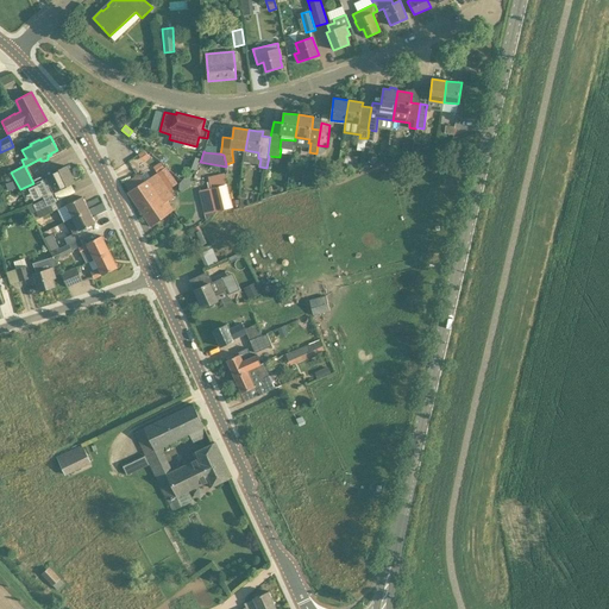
[(157,173),(164,168),(161,162),(154,167),(157,173)]
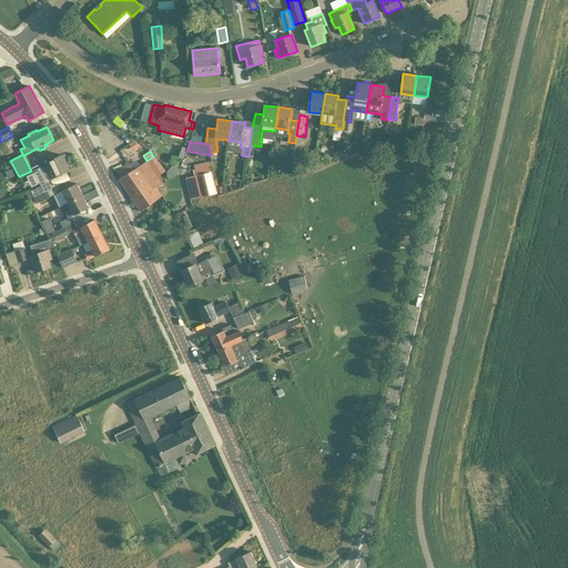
[(50,179),(70,170),(63,155),(48,162),(48,163),(39,168),(40,170),(34,172),(41,185),(28,193),(29,198),(33,195),(34,196),(47,191),(57,185),(54,186),(50,179)]
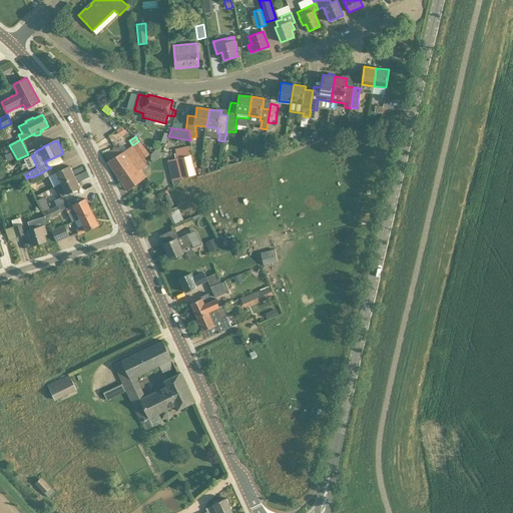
[(254,153),(264,154),(265,144),(255,143),(254,153)]
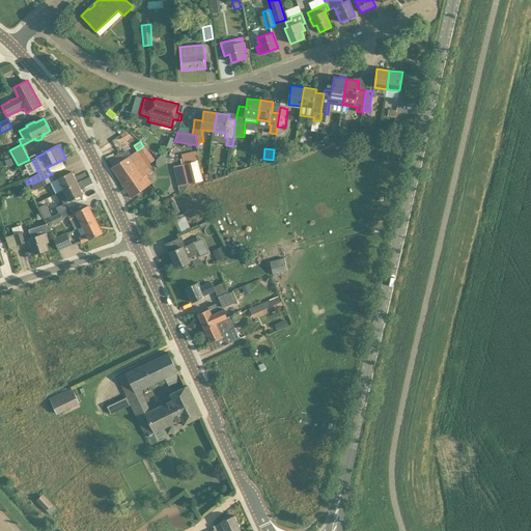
[(151,172),(137,151),(131,156),(130,156),(126,158),(122,152),(109,162),(112,167),(112,168),(132,198),(152,184),(149,178),(146,180),(144,176),(151,172)]
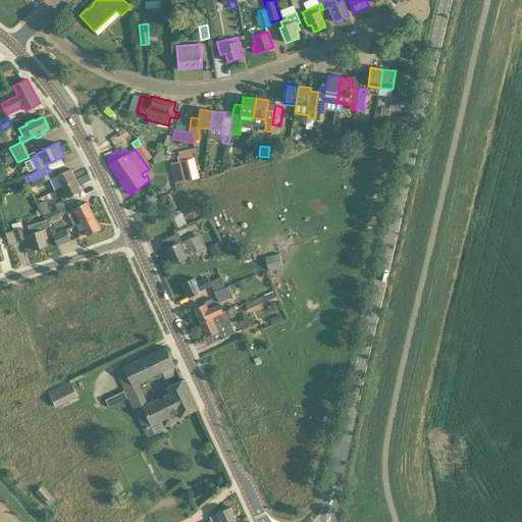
[(180,161),(186,180),(199,177),(194,157),(192,149),(178,152),(180,161)]
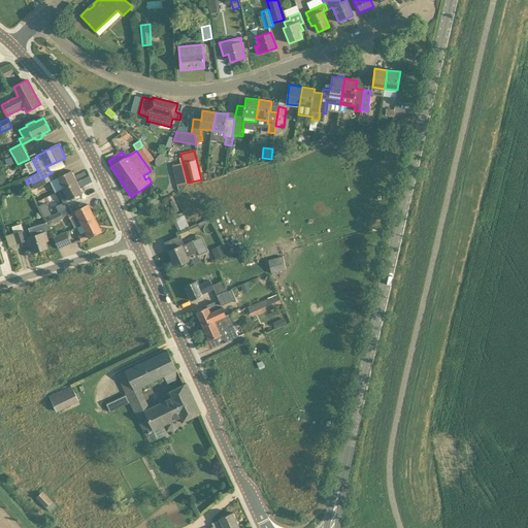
[(58,177),(63,189),(77,183),(71,170),(58,177)]
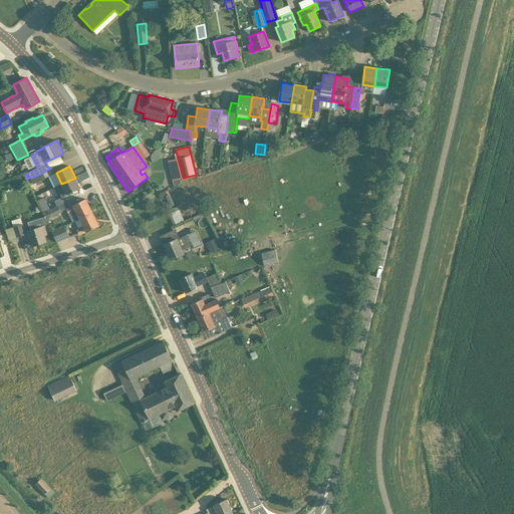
[(51,169),(51,168),(42,173),(31,178),(34,184),(45,178),(54,174),(51,169)]
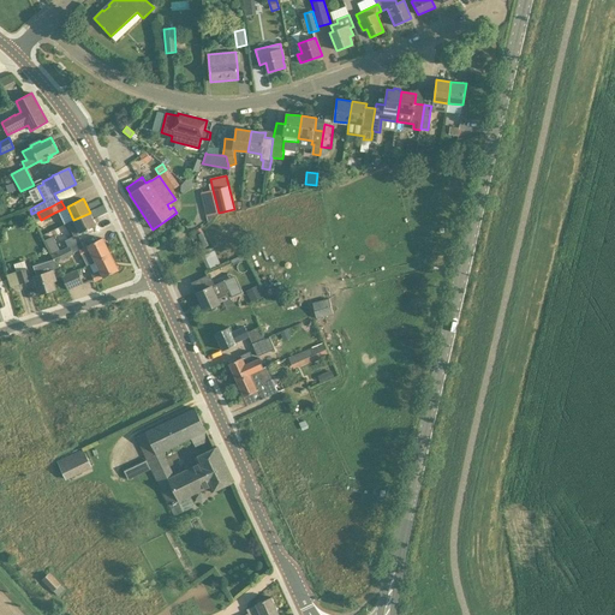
[(15,216),(17,225),(29,220),(25,212),(15,216)]
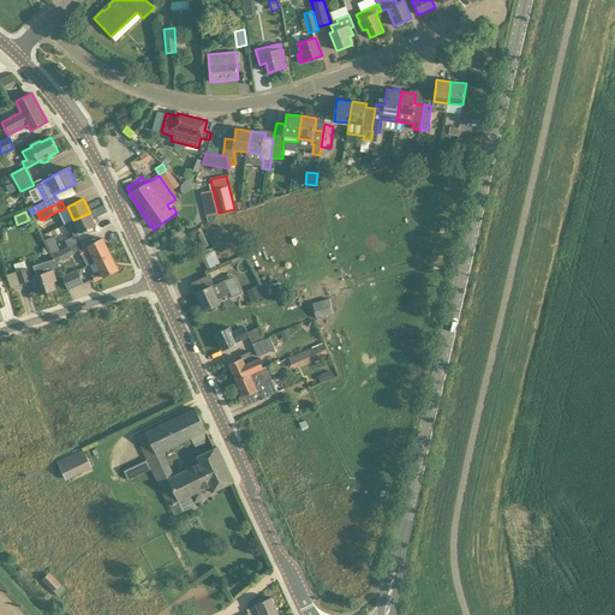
[(81,242),(78,234),(96,226),(90,213),(73,220),(69,224),(75,236),(67,239),(70,246),(81,242)]
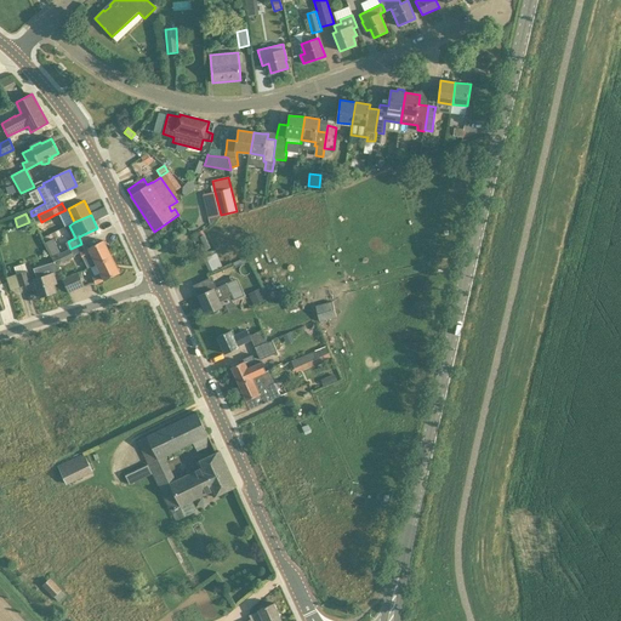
[(53,239),(46,243),(52,256),(60,252),(53,239)]
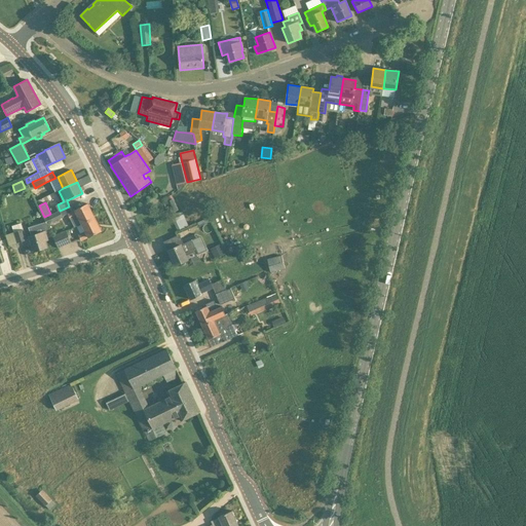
[(82,223),(82,224),(95,218),(87,203),(75,210),(75,211),(68,214),(71,220),(73,219),(76,226),(82,223)]
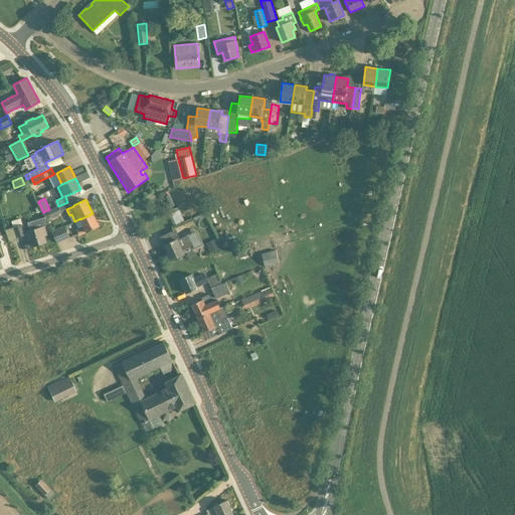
[(61,211),(58,206),(43,213),(43,214),(45,217),(46,220),(61,212),(61,211)]
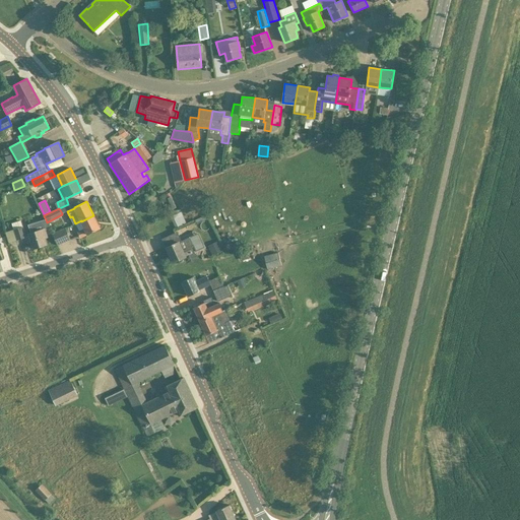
[(101,229),(93,215),(81,221),(85,229),(77,233),(80,238),(101,229)]
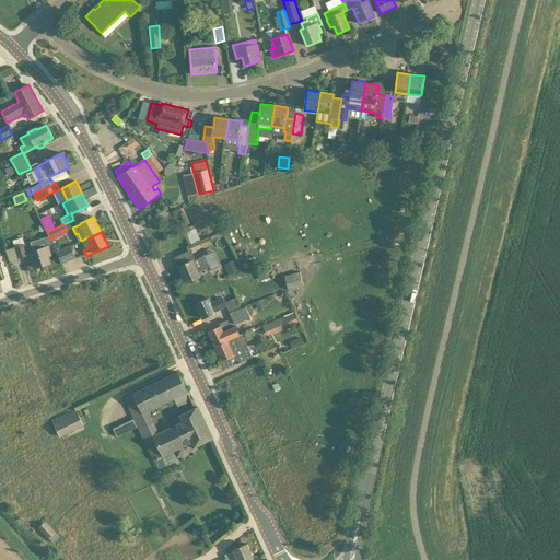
[(189,238),(191,244),(201,241),(198,234),(189,238)]
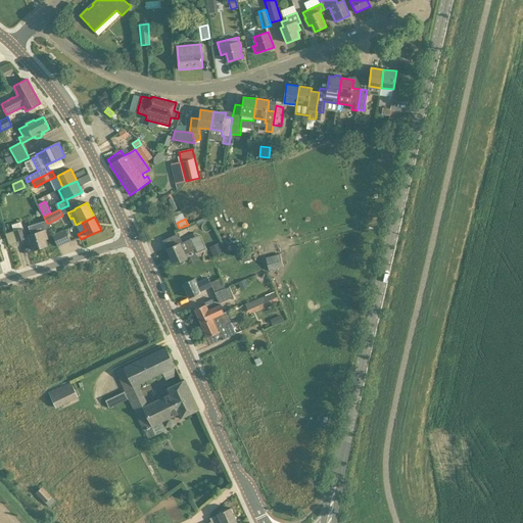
[(32,235),(29,236),(34,250),(47,246),(45,239),(48,239),(45,231),(50,229),(47,224),(46,221),(29,227),(32,235)]
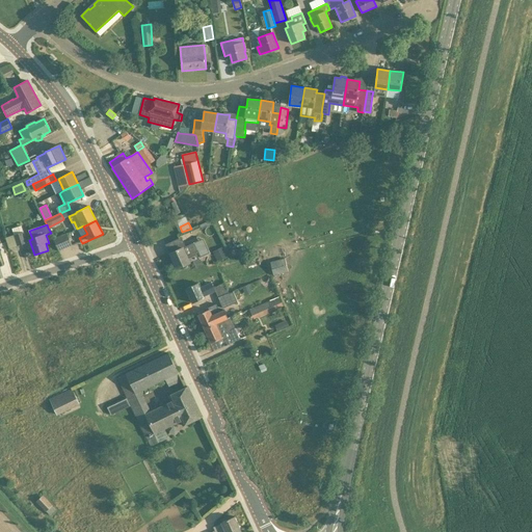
[(24,232),(15,235),(18,246),(27,243),(24,232)]
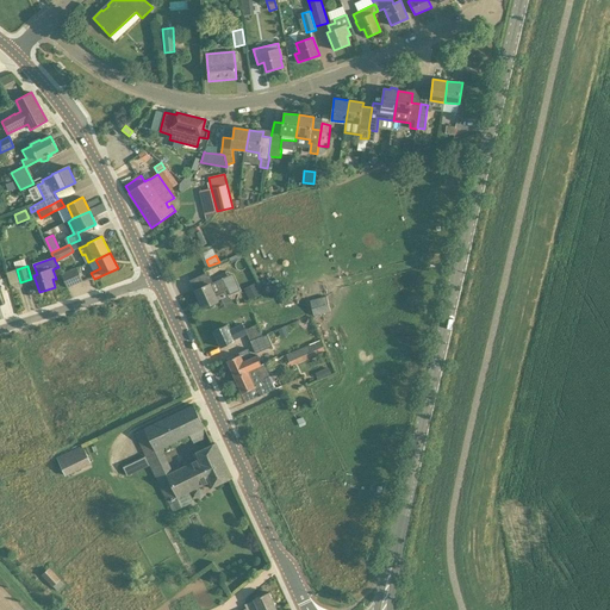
[(82,281),(76,267),(62,274),(68,287),(82,281)]
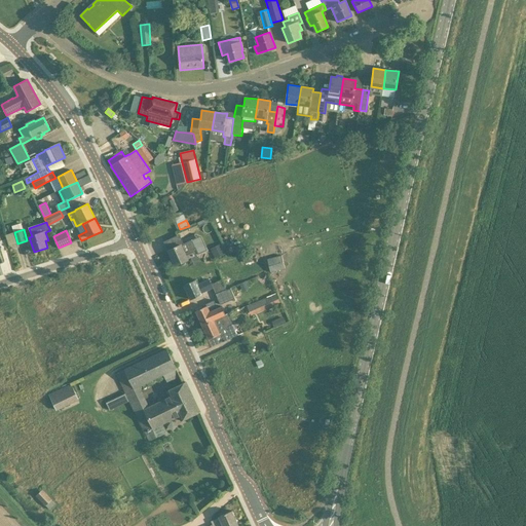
[(168,251),(176,266),(188,260),(188,259),(194,256),(191,250),(194,248),(191,240),(168,251)]
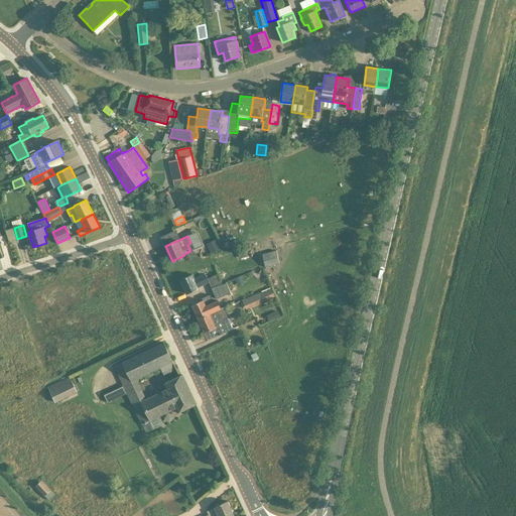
[(221,249),(217,242),(217,240),(207,244),(212,254),(221,249)]
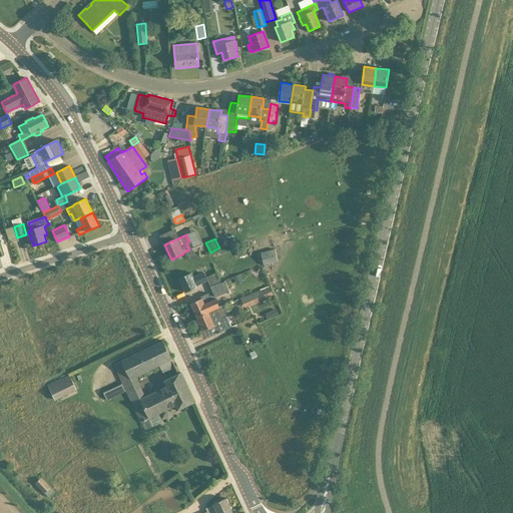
[(261,252),(264,266),(278,263),(275,248),(261,252)]
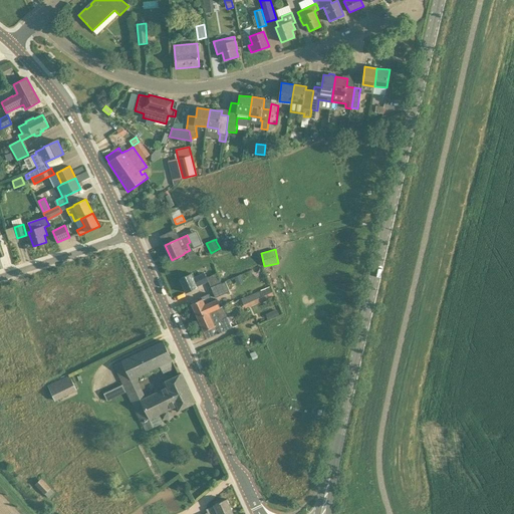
[(217,273),(207,277),(205,273),(194,278),(192,274),(180,279),(187,293),(198,288),(197,286),(209,281),(212,288),(222,284),(217,273)]
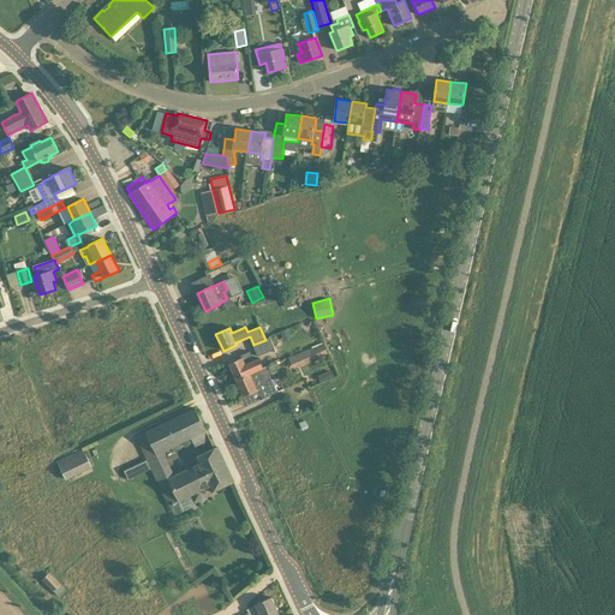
[(269,348),(266,340),(254,345),(258,357),(270,352),(269,348)]
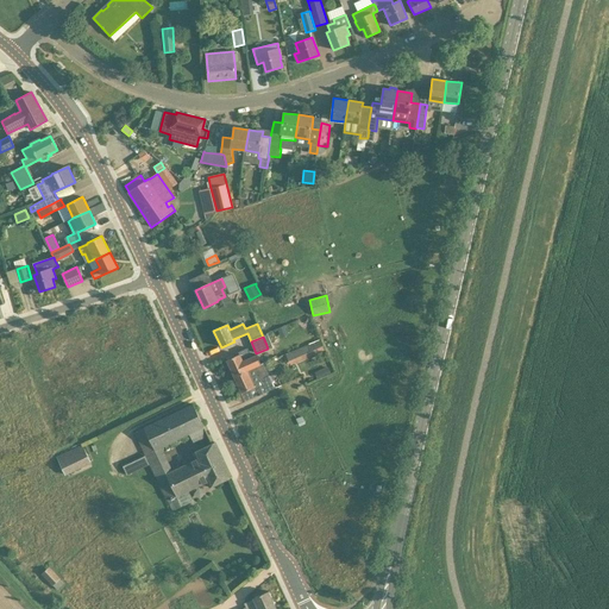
[(303,347),(308,358),(325,351),(320,340),(303,347)]
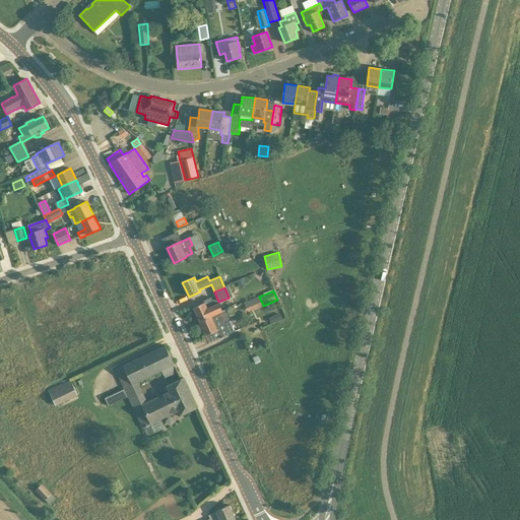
[(194,308),(200,322),(225,311),(225,310),(222,311),(219,303),(215,305),(211,298),(204,301),(205,303),(194,308)]
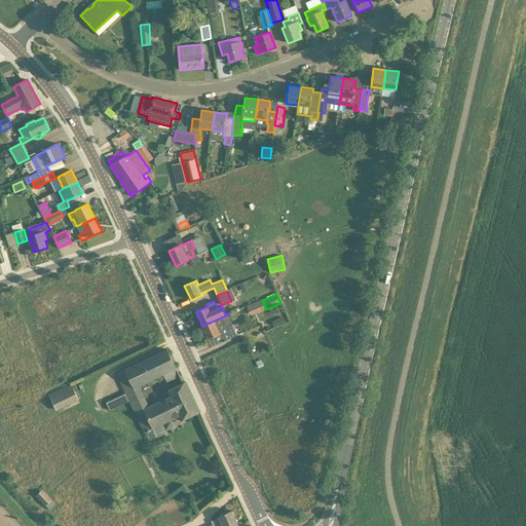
[(237,335),(228,314),(202,326),(209,339),(220,334),(223,341),(237,335)]
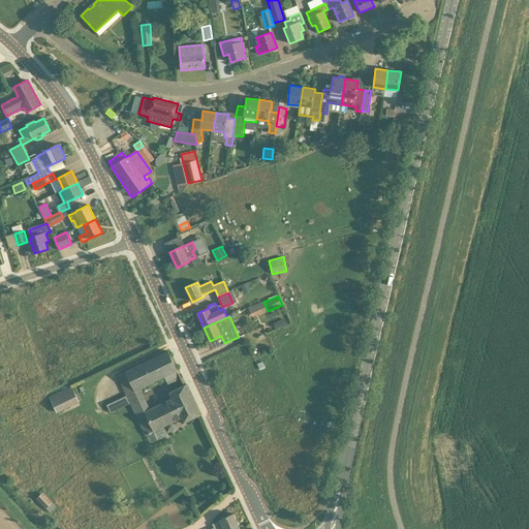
[(118,376),(126,394),(126,395),(127,396),(141,390),(164,377),(168,384),(172,382),(181,378),(168,351),(125,372),(126,373),(118,376)]
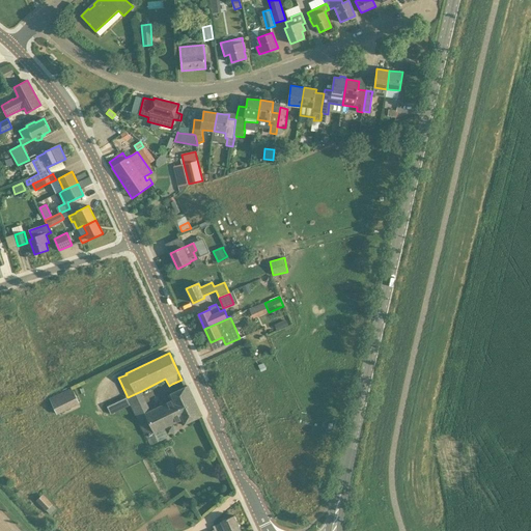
[(150,410),(146,412),(137,416),(146,437),(150,446),(168,437),(164,428),(180,420),(184,425),(202,416),(188,386),(168,395),(171,400),(150,410)]
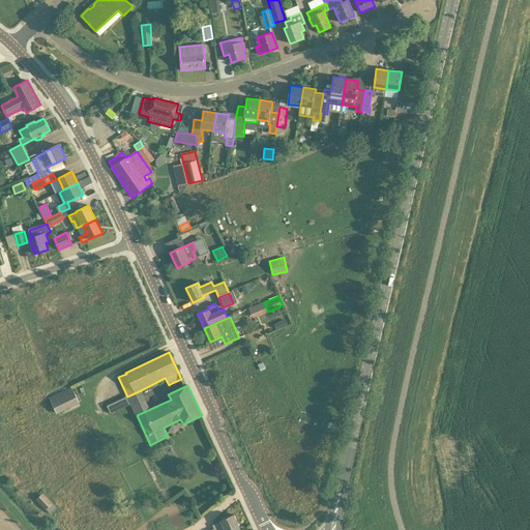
[(71,387),(50,398),(58,414),(80,403),(71,387)]
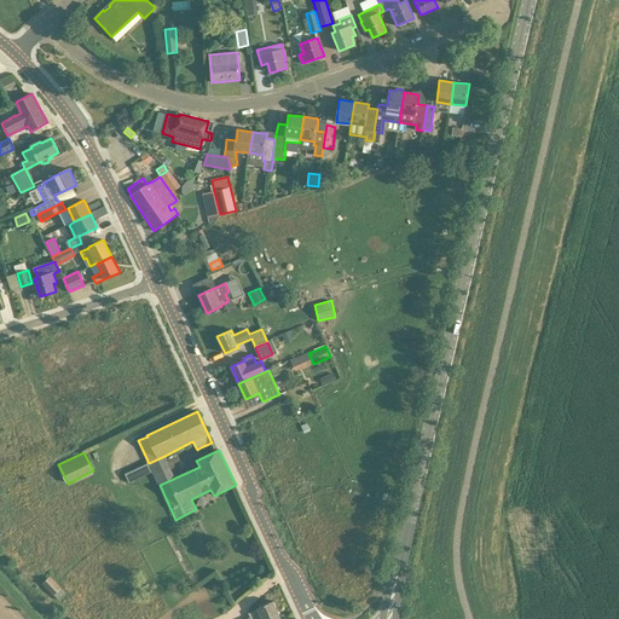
[(197,507),(208,502),(206,495),(194,499),(197,507)]
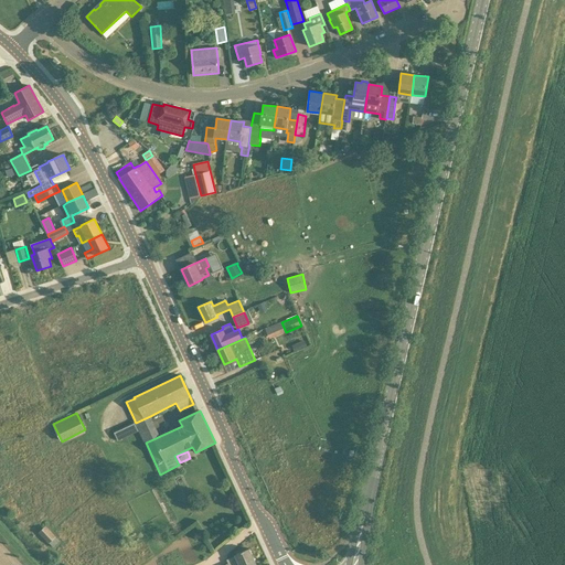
[(45,526),(39,533),(49,543),(55,536),(45,526)]
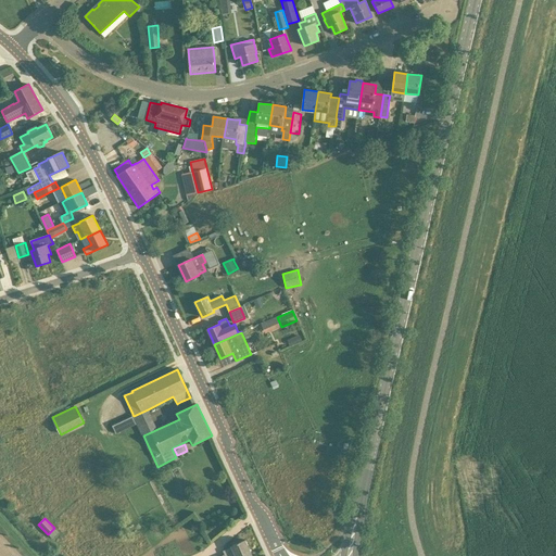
[(231,546),(231,547),(223,551),(225,555),(222,555),(251,555),(253,555),(245,540),(231,546)]
